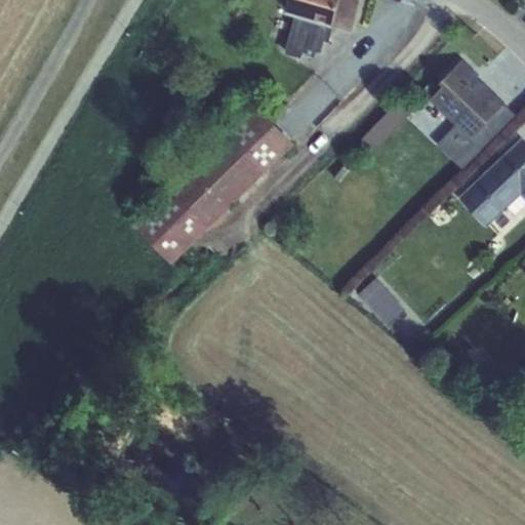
[(289,0),(287,10),(294,12),(333,24),(338,0),(289,0)]
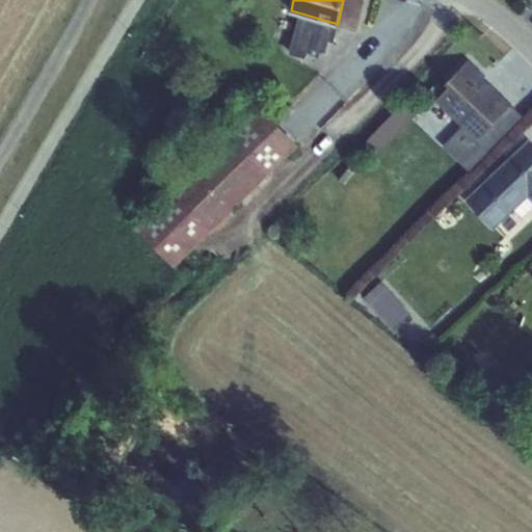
[(343,0),(338,24),(357,29),(366,0),(343,0)]
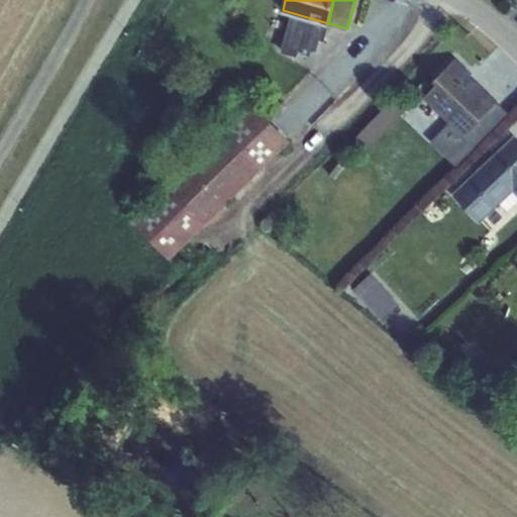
[(324,39),(328,23),(290,12),(282,52),(296,56),(299,45),(317,49),(319,39),(324,39)]
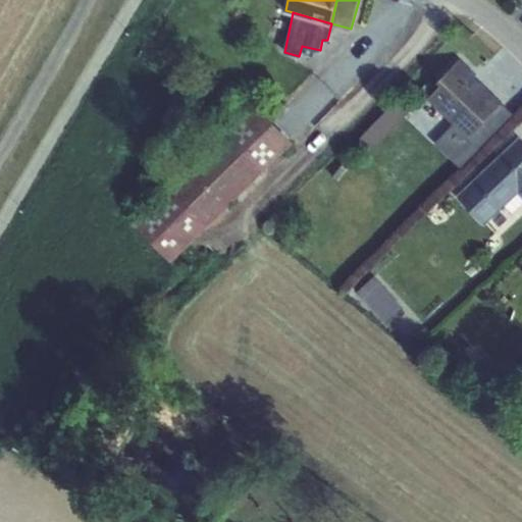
[(428,98),(470,137),(503,101),(475,75),(477,73),(460,58),(438,82),(441,85),(428,98)]
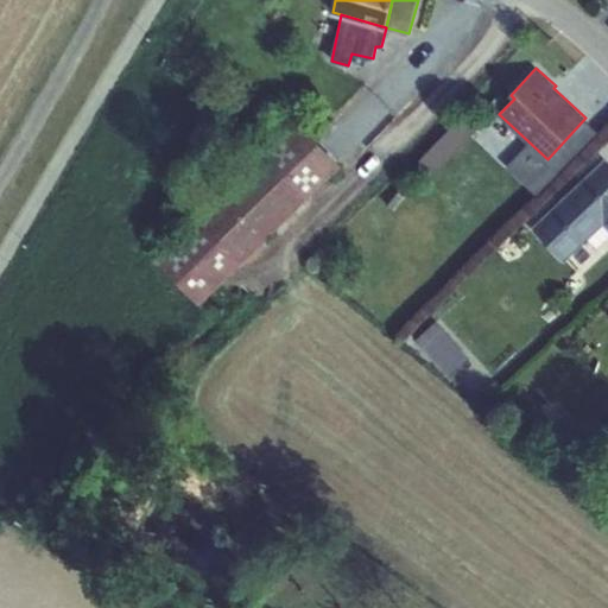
[(461,118),(420,160),(436,175),(476,132),(461,118)]
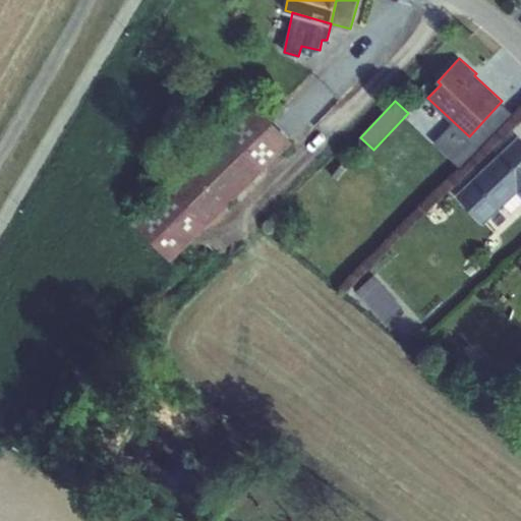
[(291,140),(254,103),(131,224),(169,263),(291,140)]
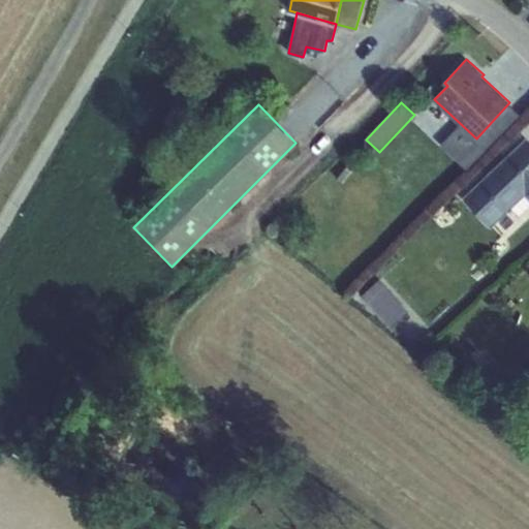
[(528,139),(527,137),(464,197),(491,226),(511,208),(525,194),(528,198),(528,139)]
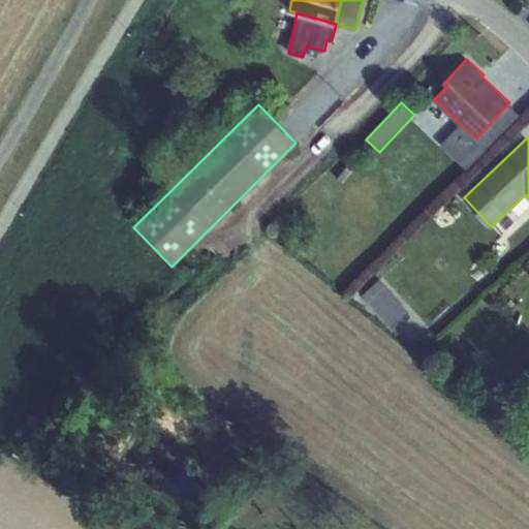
[(511,208),(520,215),(528,207),(528,198),(525,194),(511,208)]
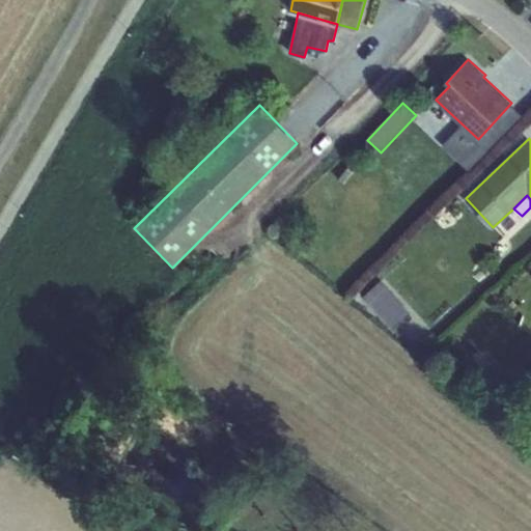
[(383,312),(392,325),(411,311),(401,299),(383,312)]
